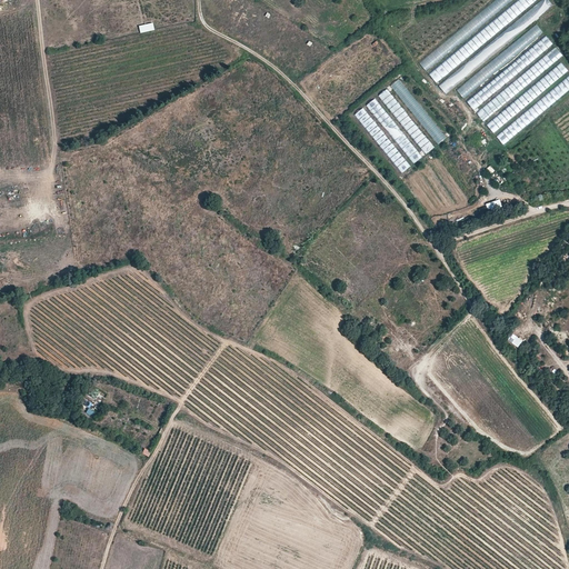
[(443,92),(555,8),(547,0),(437,83),(443,92)]
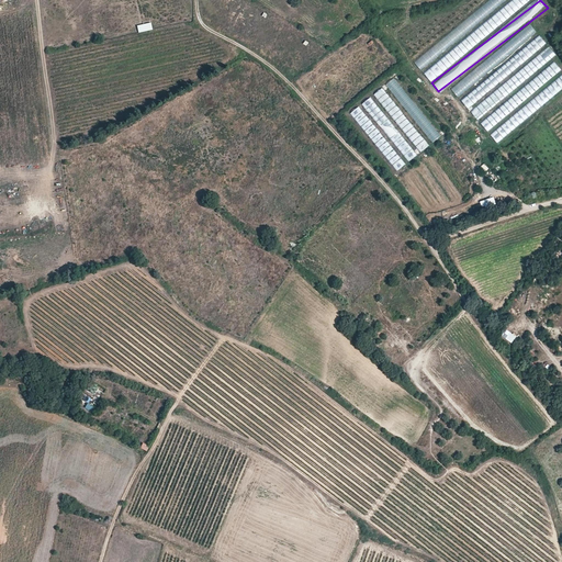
[(150,23),(137,26),(138,33),(153,30),(150,23)]
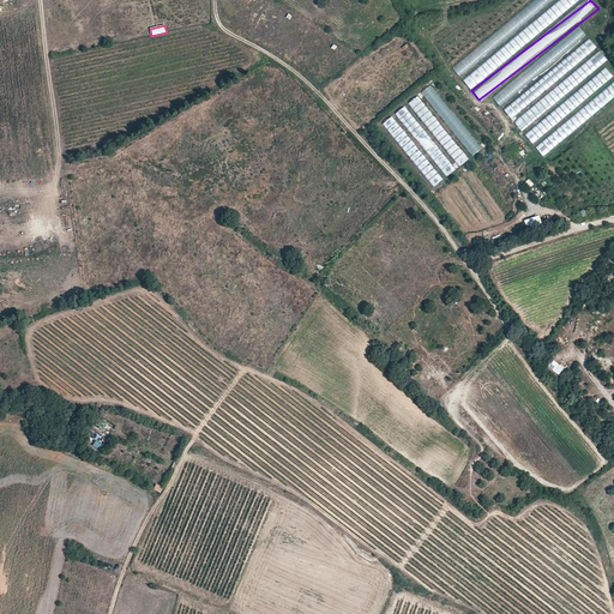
[(581,29),(493,97),(499,106),(585,36),(581,29)]
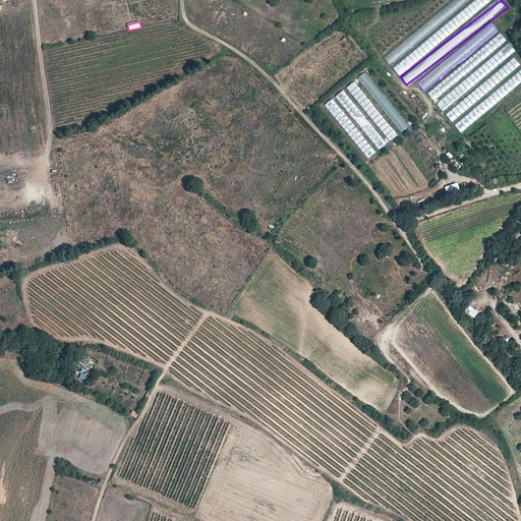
[(432,100),(507,42),(501,35),(426,93),(432,100)]
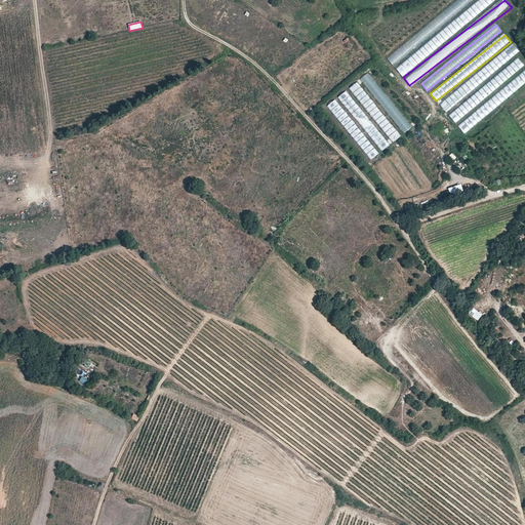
[(387,58),(392,65),(418,44),(413,38),(387,58)]
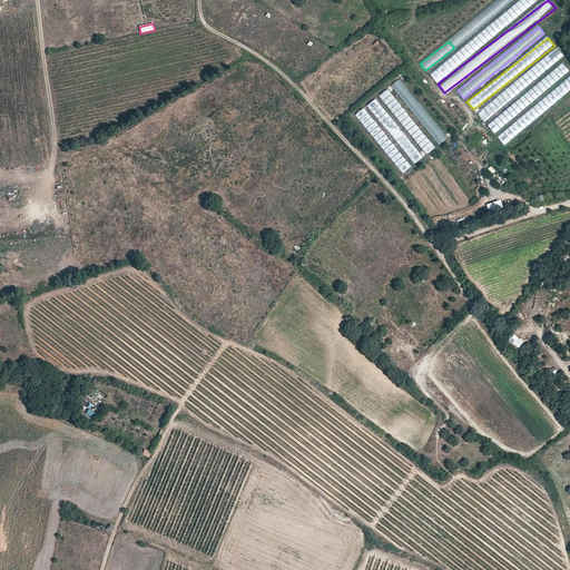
[(483,120),(564,57),(558,49),(477,112),(483,120)]
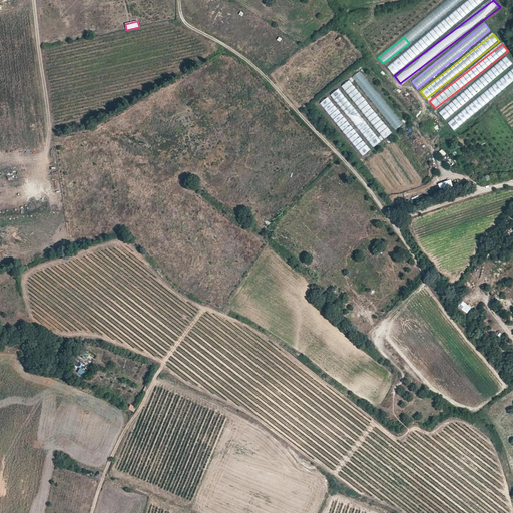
[(506,57),(438,112),(444,119),(512,64),(506,57)]
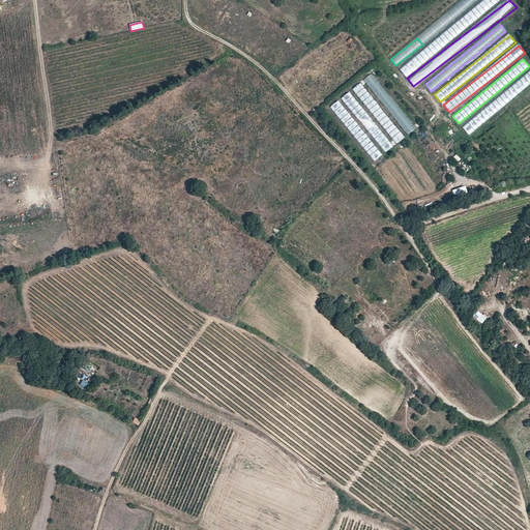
[(501,106),(529,84),(529,74),(496,98),(501,106)]
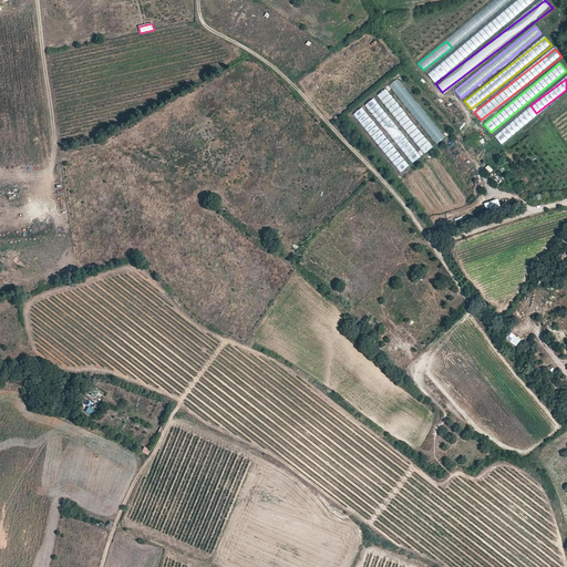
[(435,145),(442,140),(398,80),(391,84),(435,145)]
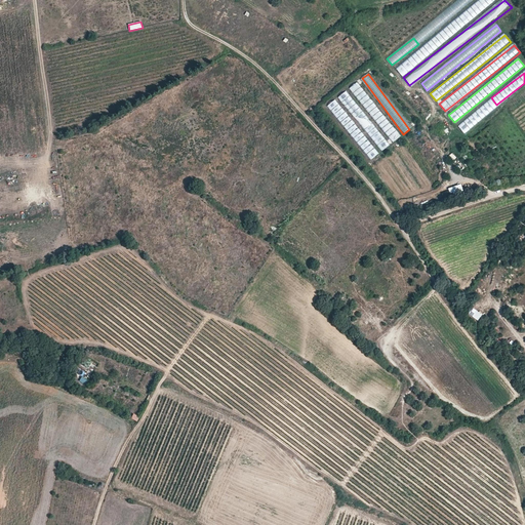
[(392,144),(400,137),(359,82),(350,87),(392,144)]
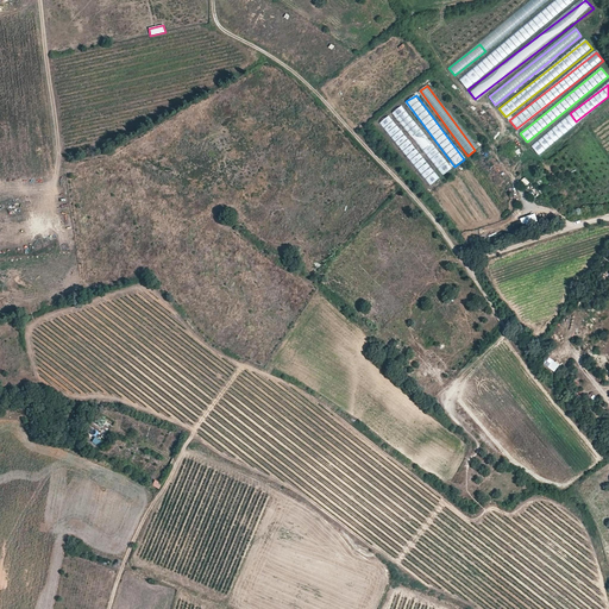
[(443,175),(450,169),(402,106),(393,113),(399,120),(395,124),(389,115),(381,121),(428,183),(435,177),(416,154),(422,149),(443,175)]
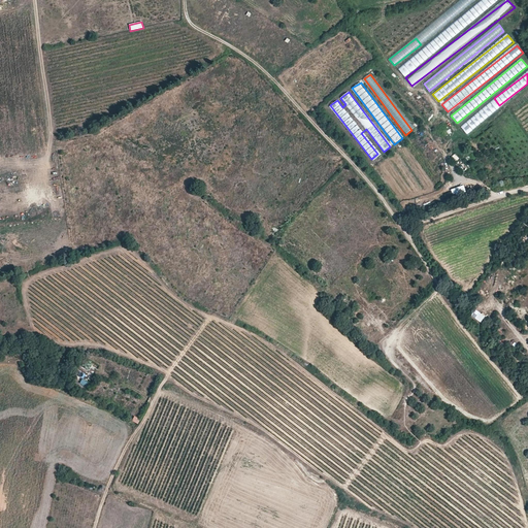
[(495,101),(461,127),(465,133),(500,107),(495,101)]
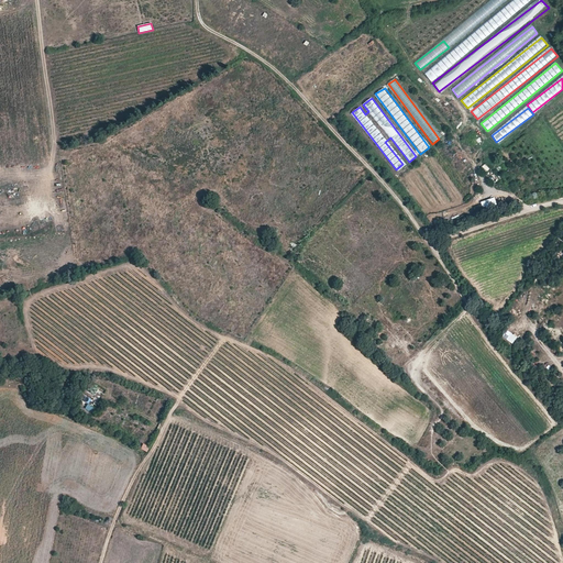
[(481,167),(494,185),(500,179),(488,162),(481,167)]
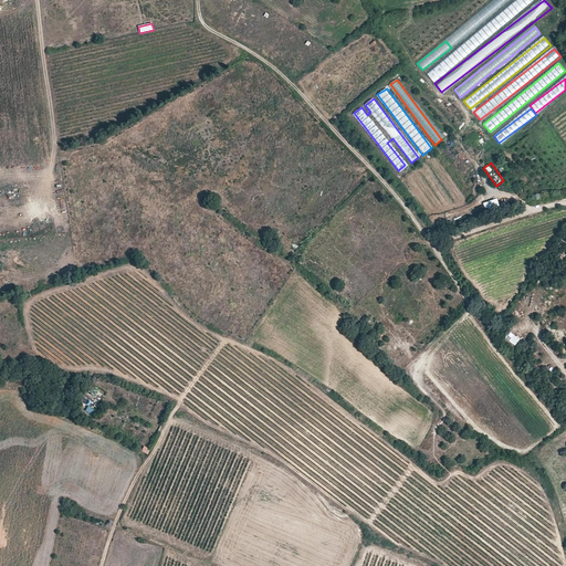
[(498,198),(483,203),(486,211),(500,206),(498,198)]
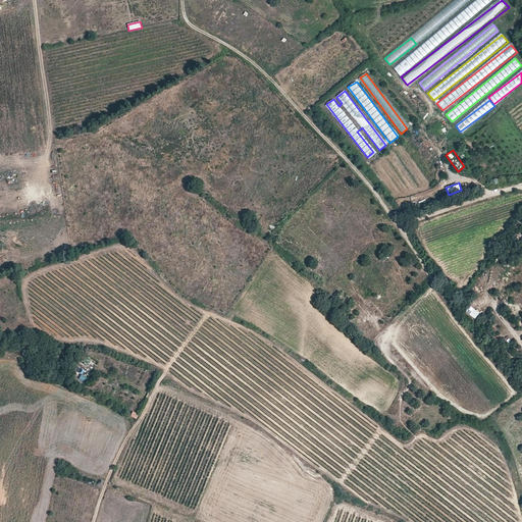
[(466,312),(475,319),(479,314),(470,306),(466,312)]
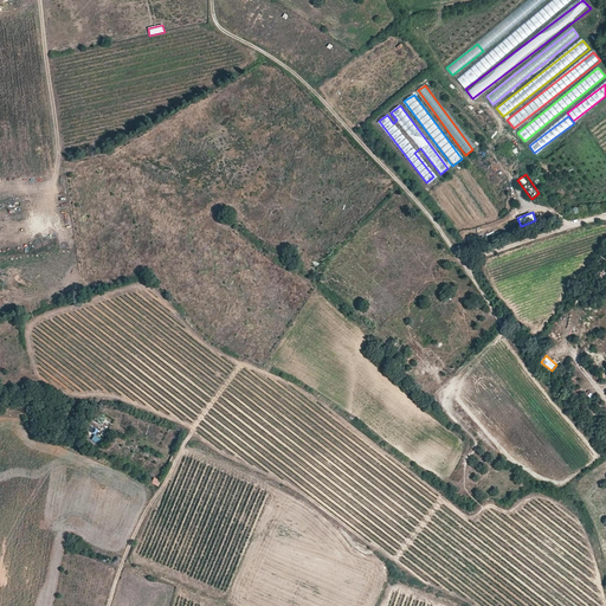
[(91,440),(98,445),(102,439),(95,436),(91,440)]
